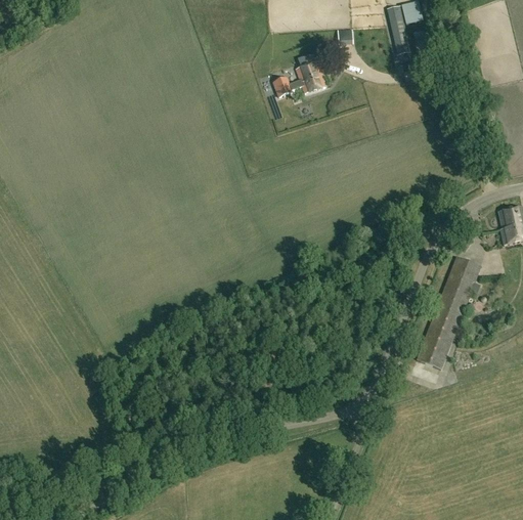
[(399,5),(388,7),(398,53),(409,51),(403,23),(420,19),(417,0),(398,0),(399,5)]
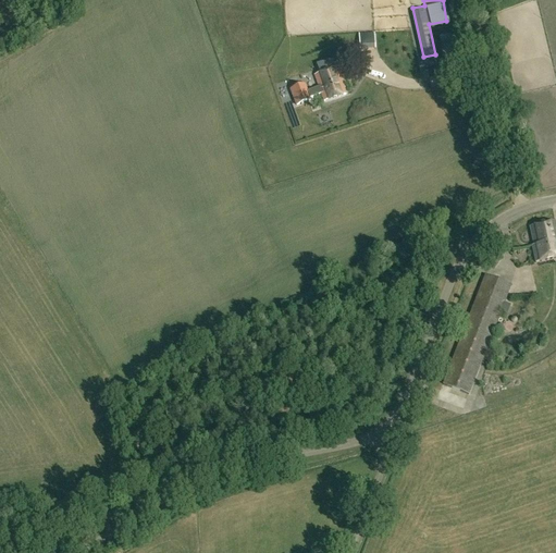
[(359,45),(373,44),(373,29),(358,31),(359,45)]
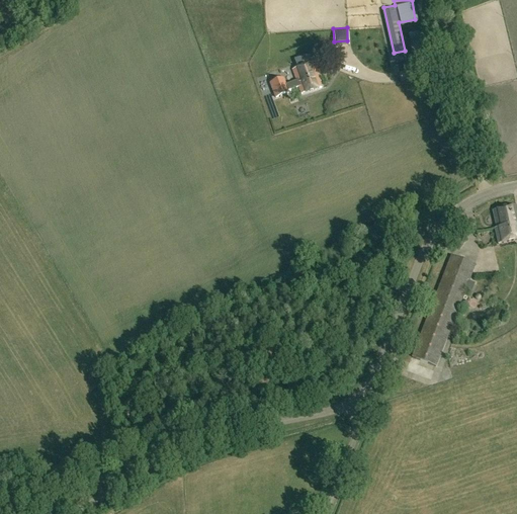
[(291,66),(295,77),(284,81),(286,88),(297,84),(300,90),(321,84),(312,59),(291,66)]
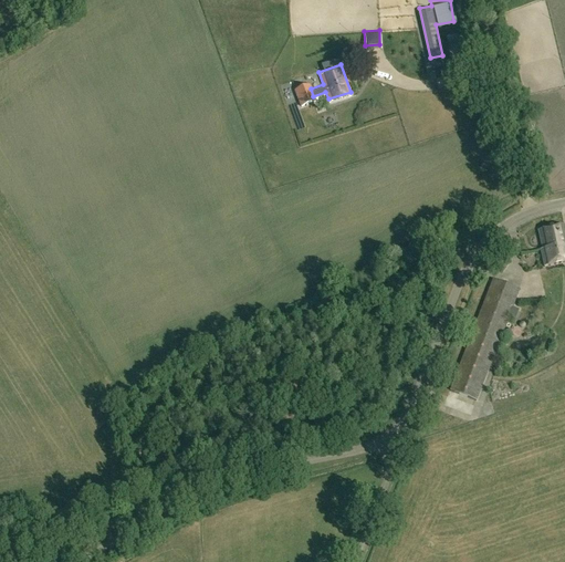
[(309,82),(294,86),(301,103),(314,99),(313,96),(311,89),(309,82)]
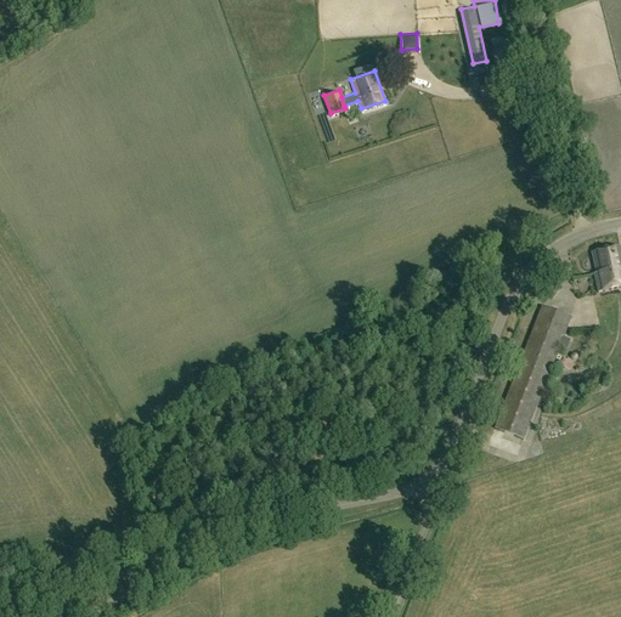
[(597,289),(620,283),(620,256),(617,243),(590,249),(594,270),(592,270),(597,289)]
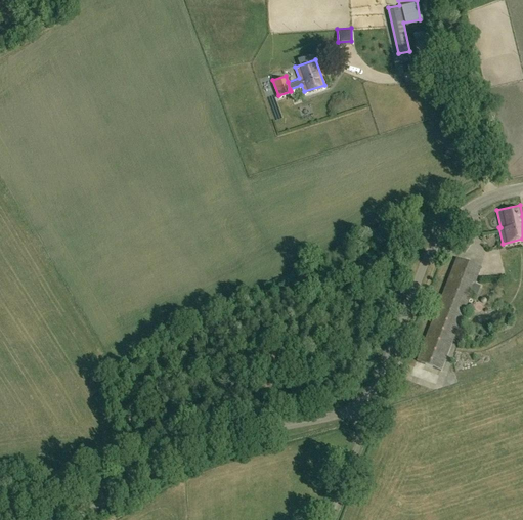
[(470,233),(460,237),(464,246),(474,241),(470,233)]
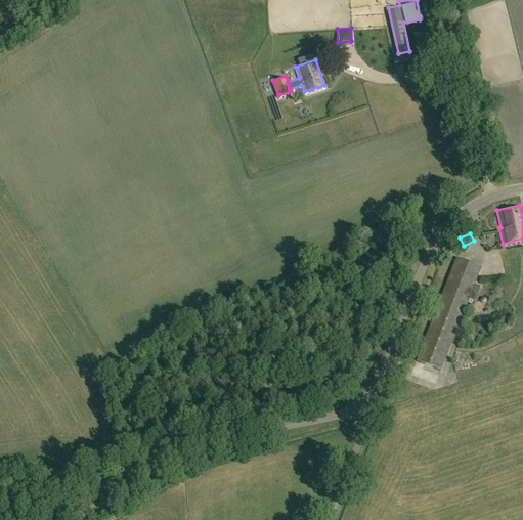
[(456,255),(417,358),(440,367),(480,264),(456,255)]
